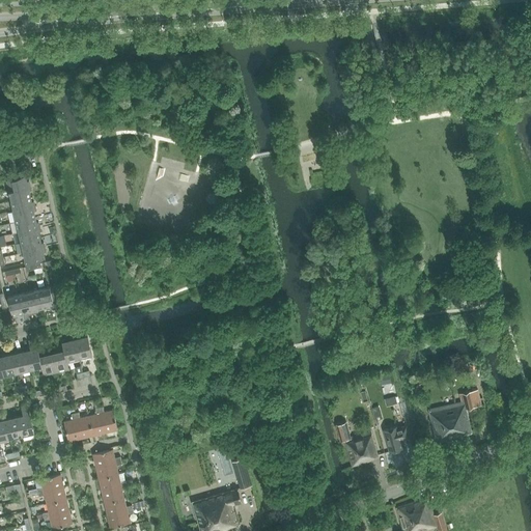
[(6,179),(9,190),(30,186),(29,180),(27,182),(25,175),(6,179)]
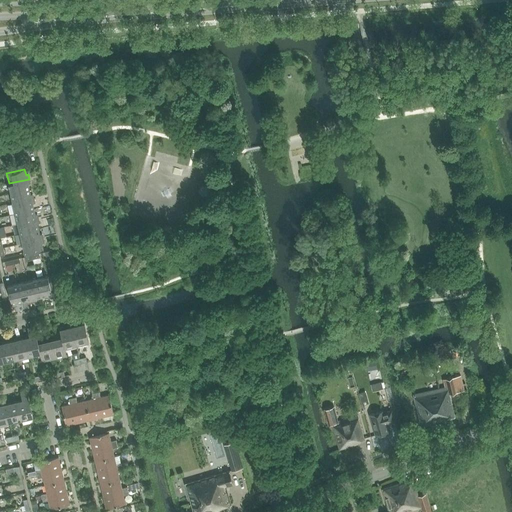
[(11,193),(29,189),(28,184),(30,183),(29,179),(9,183),(11,193)]
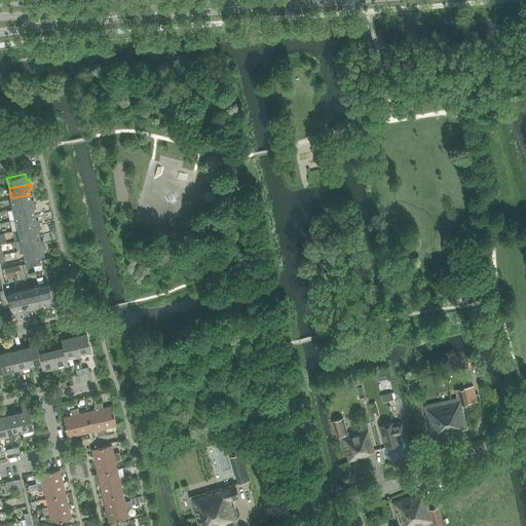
[(13,209),(35,203),(34,199),(31,199),(30,194),(11,198),(13,209)]
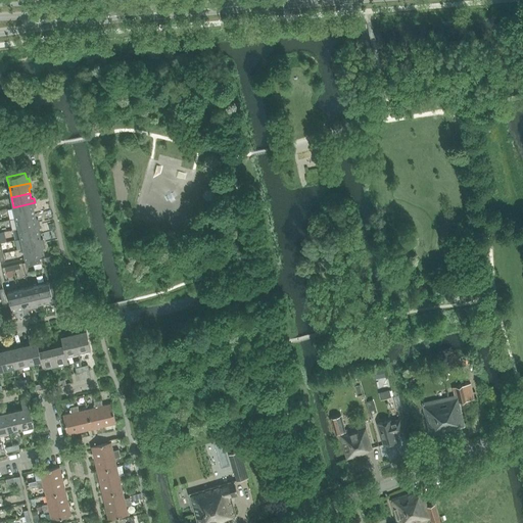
[(35,202),(13,207),(16,218),(35,214),(34,208),(36,207),(35,202)]
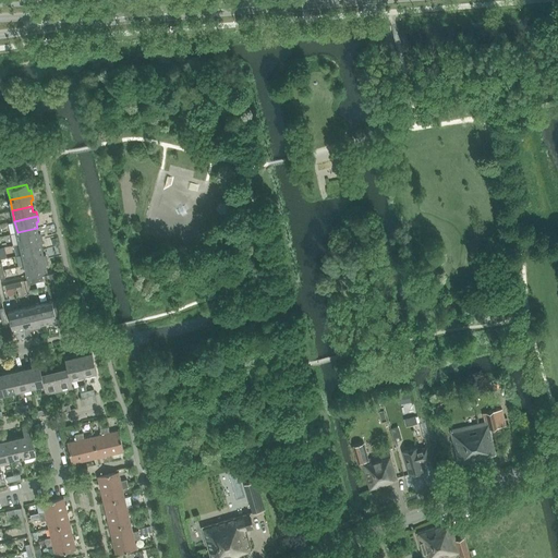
[(20,243),(41,238),(40,233),(38,233),(37,228),(17,232),(20,243)]
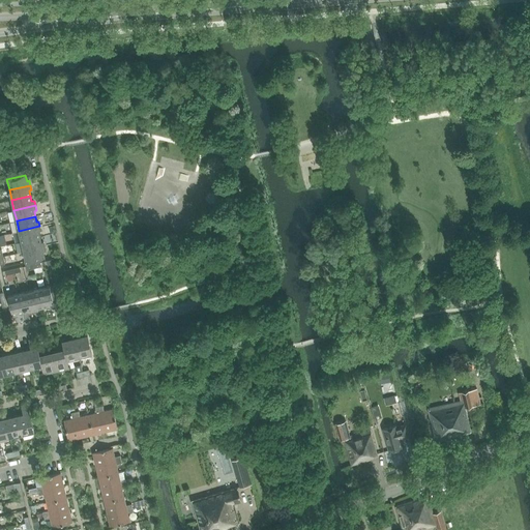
[(21,241),(39,237),(38,231),(41,231),(39,226),(19,231),(21,241)]
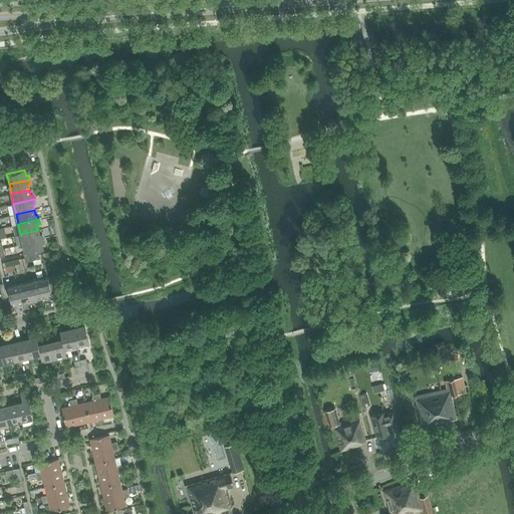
[(23,244),(43,239),(42,235),(40,235),(38,230),(20,234),(23,244)]
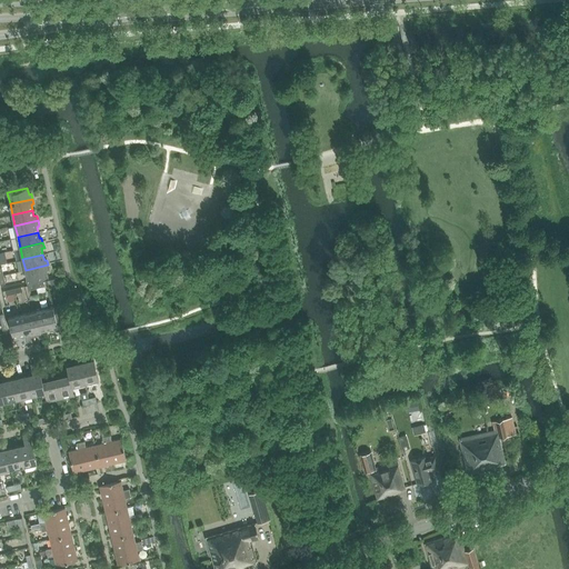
[(26,270),(28,281),(48,277),(47,270),(49,270),(48,265),(26,270)]
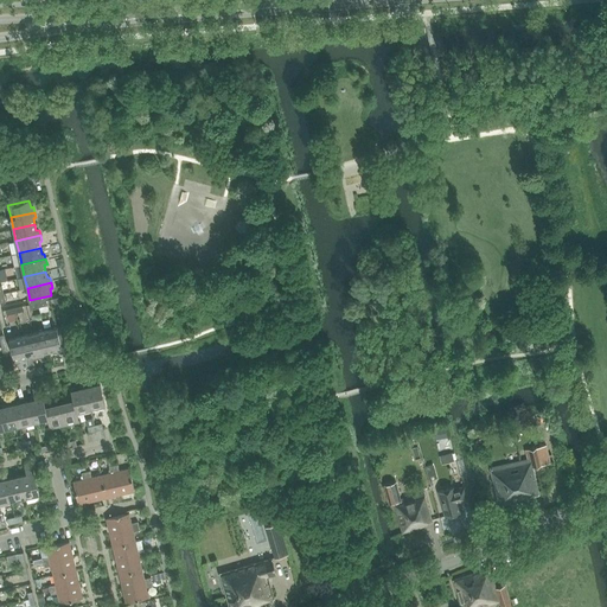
[(62,352),(68,351),(66,347),(74,346),(69,325),(56,327),(62,352)]
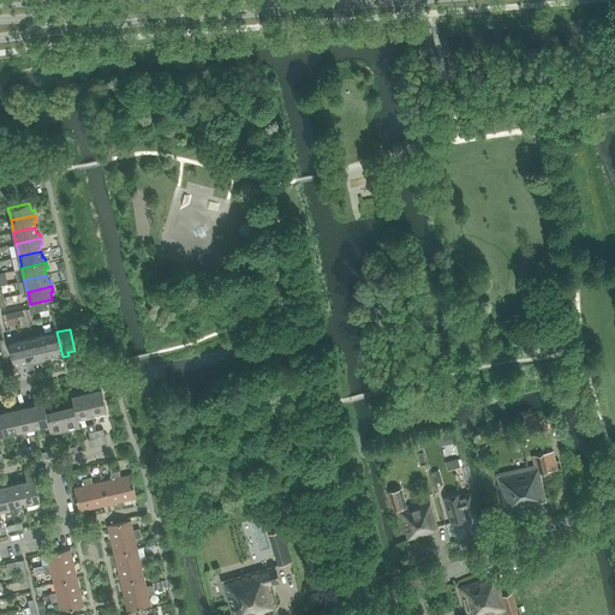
[(63,357),(57,332),(46,335),(51,357),(57,356),(58,358),(63,357)]
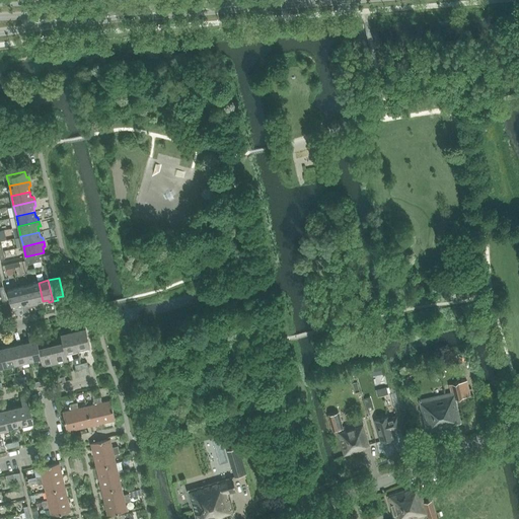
[(43,301),(39,283),(28,285),(32,306),(38,305),(36,302),(43,301)]
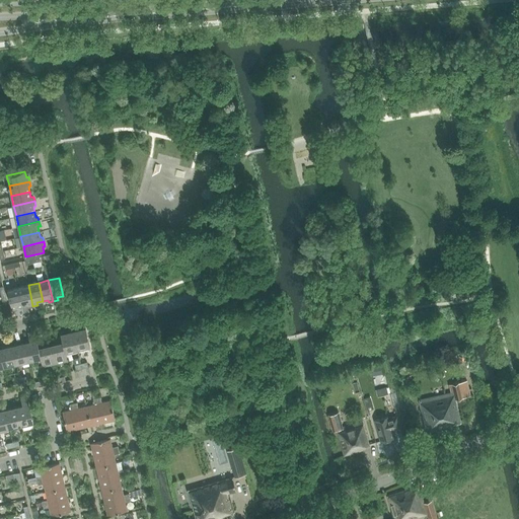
[(32,306),(28,285),(18,287),(22,306),(27,304),(28,307),(32,306)]
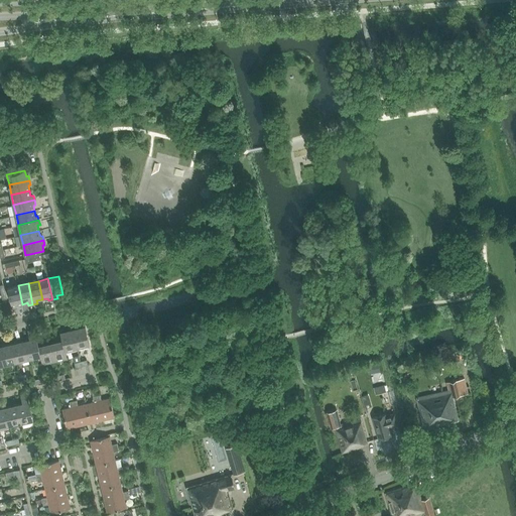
[(22,304),(18,285),(7,288),(12,308),(17,307),(17,305),(22,304)]
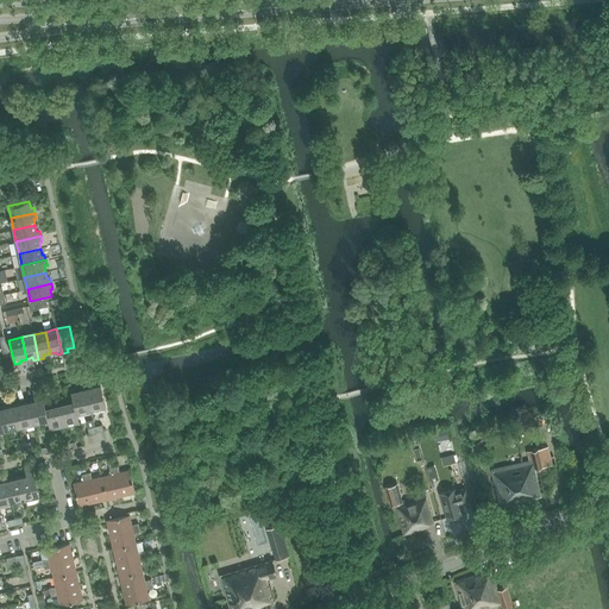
[(100,385),(86,389),(90,409),(105,406),(100,385)]
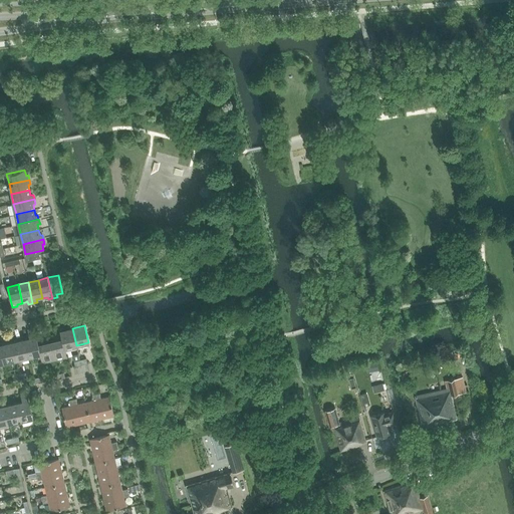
[(24,339),(28,356),(40,353),(38,345),(34,328),(28,330),(30,338),(24,339)]
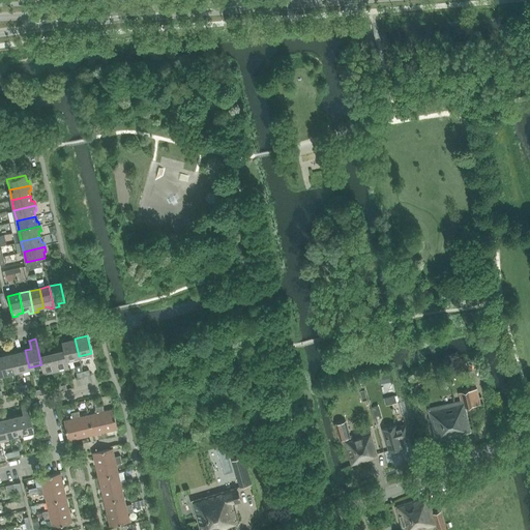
[(79,356),(75,339),(62,342),(64,350),(66,359),(79,356)]
